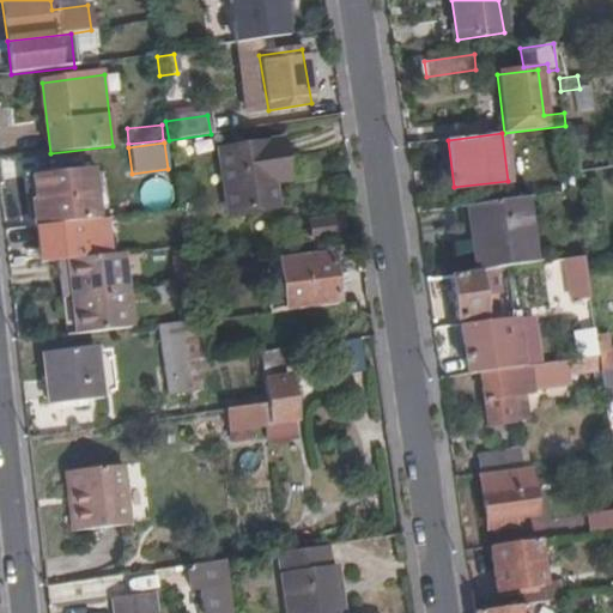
[(278,210),(274,183),(273,170),(286,169),(283,143),(220,152),(229,216),(278,210)]
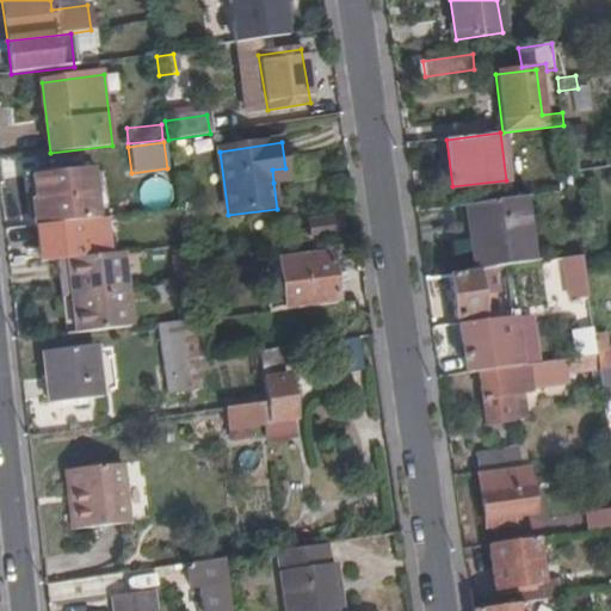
[(31,195),(39,265),(56,264),(67,263),(80,260),(75,222),(96,218),(93,191),(99,186),(97,173),(91,171),(90,168),(23,177),(25,196),(31,195)]
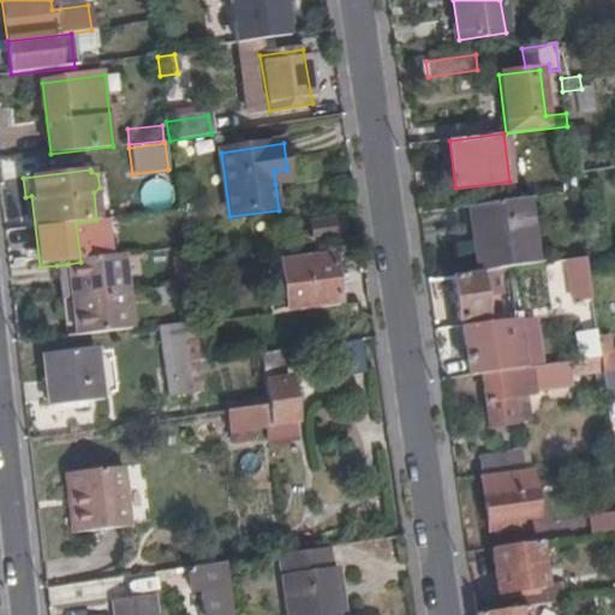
[(274,171),(275,184),(290,181),(287,169),(274,171)]
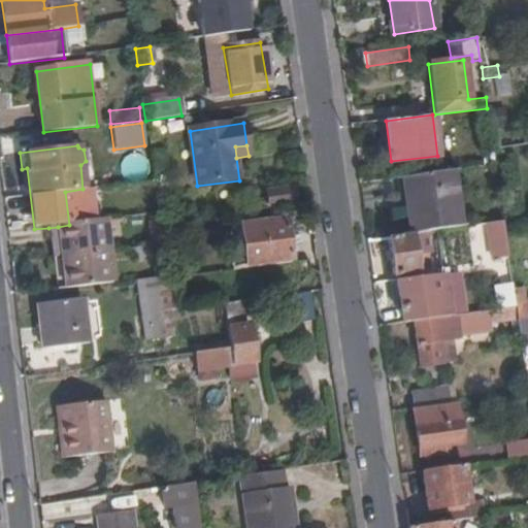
[(89,149),(84,150),(86,161),(80,165),(83,189),(95,188),(89,149)]
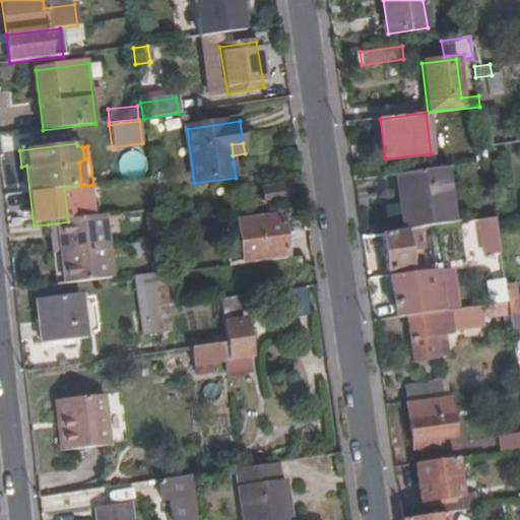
[(142,155),(121,155),(120,174),(141,174),(142,155)]
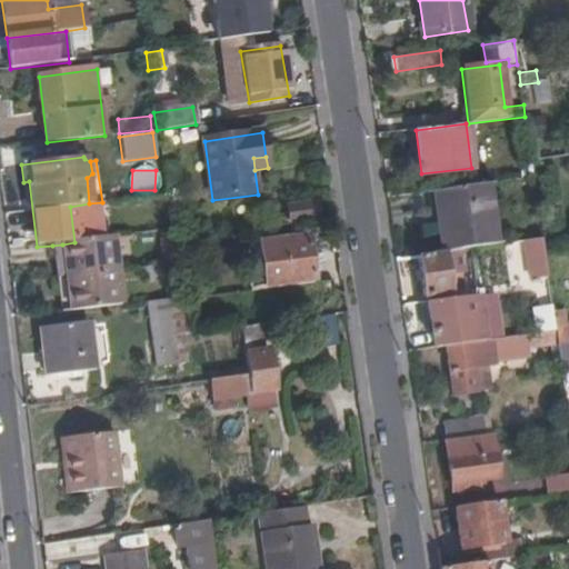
[(486,183),(433,191),(443,253),(453,252),(470,249),(495,246),(486,183)]
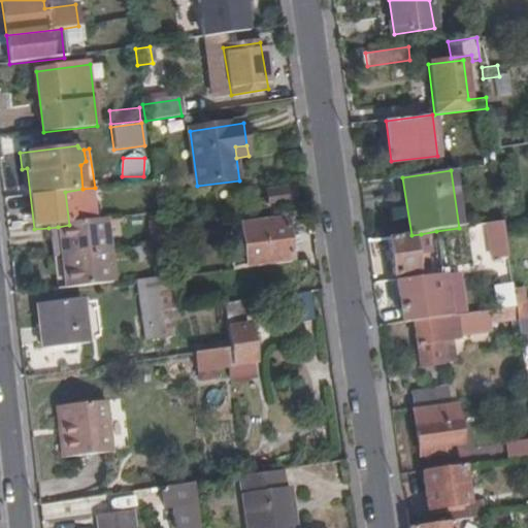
[(266,191),(268,208),(293,205),(291,189),(266,191)]
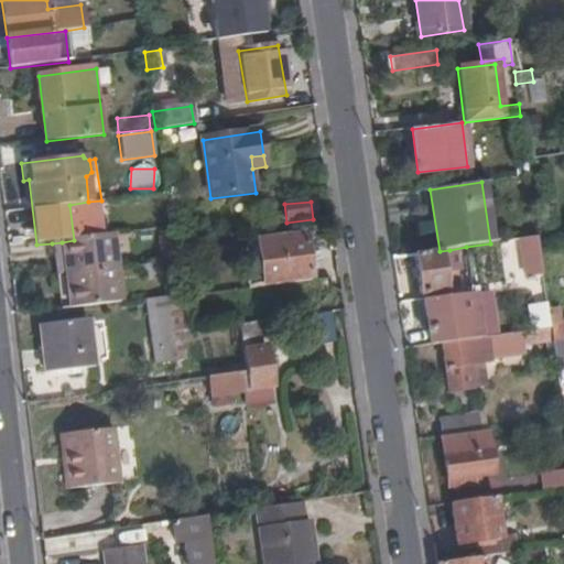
[(311,280),(304,235),(258,241),(264,286),(311,280)]
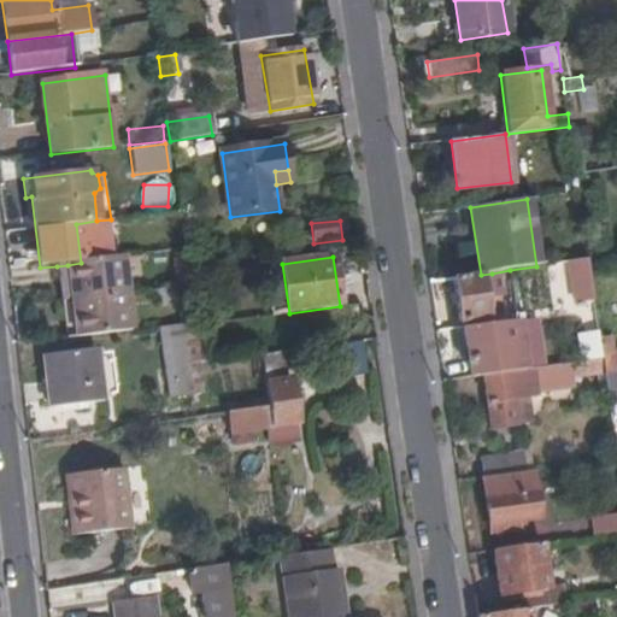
[(81,263),(68,265),(71,300),(76,336),(123,330),(115,259),(81,263)]
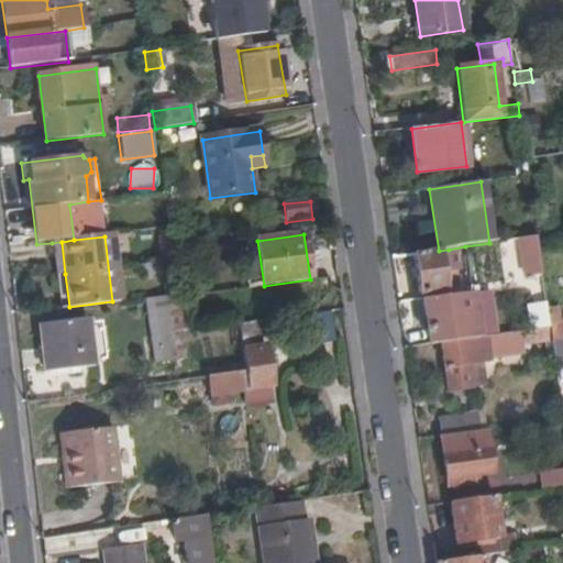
[(540,261),(537,236),(520,239),(522,253),(526,276),(534,276),(541,275),(540,261)]
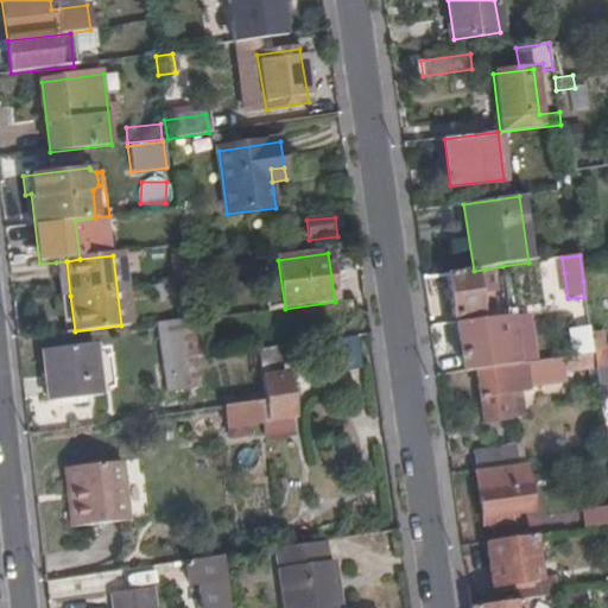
[(56,263),(61,297),(70,296),(67,261),(56,263)]
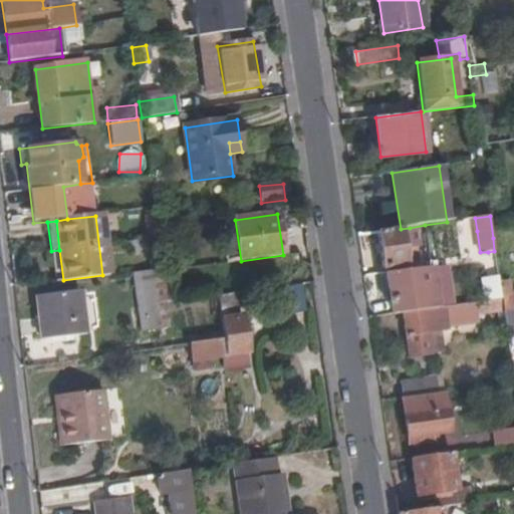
[(401,229),(377,232),(382,269),(408,266),(406,249),(413,248),(410,228),(401,229)]
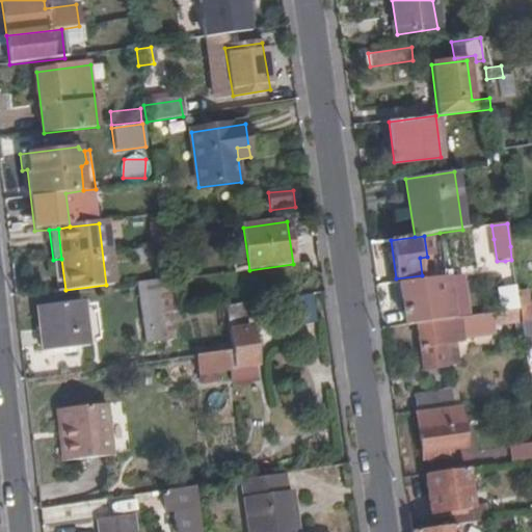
[(56,292),(65,290),(61,259),(53,260),(56,292)]
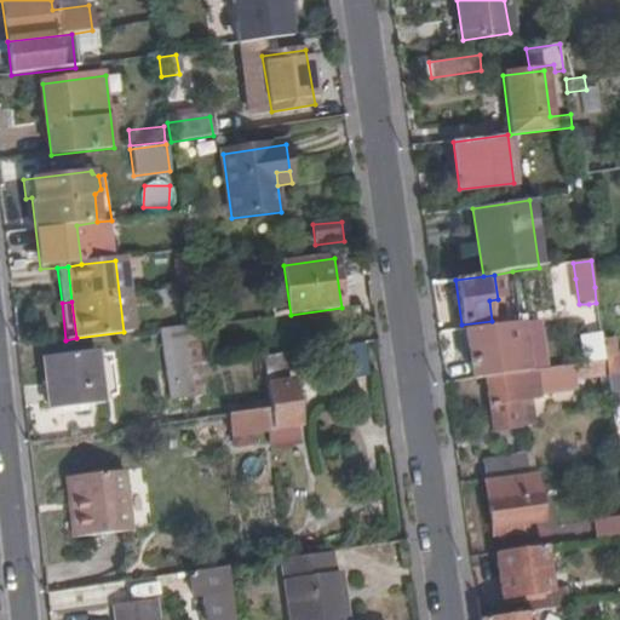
[(538,322),(520,323),(526,372),(544,369),(538,322)]
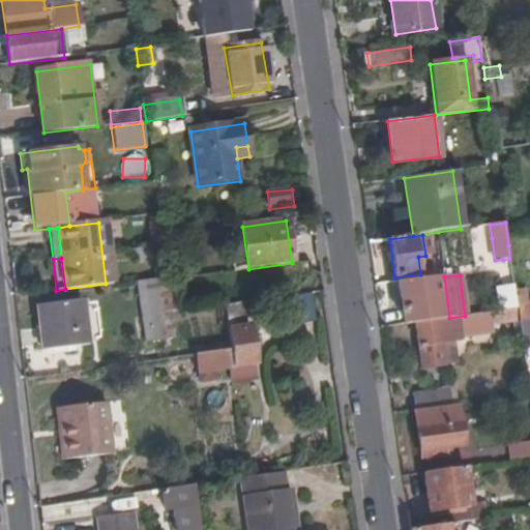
[(171,313),(167,276),(134,281),(142,344),(162,341),(158,315),(171,313)]
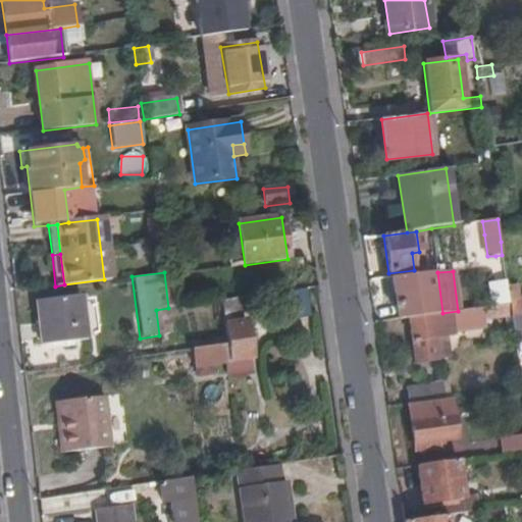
[(437,272),(390,278),(397,319),(409,318),(442,313),(437,272)]
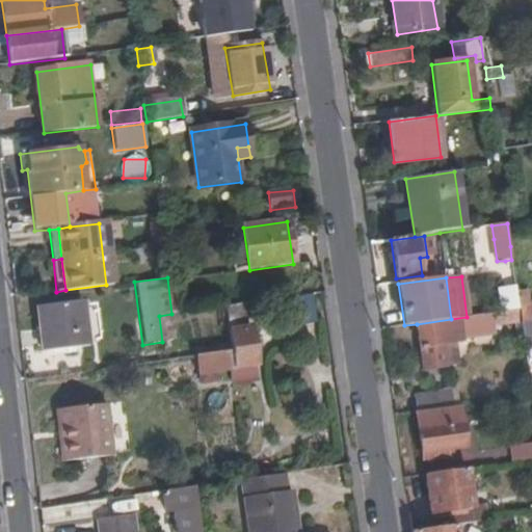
[(531,290),(516,293),(517,306),(531,302),(531,290)]
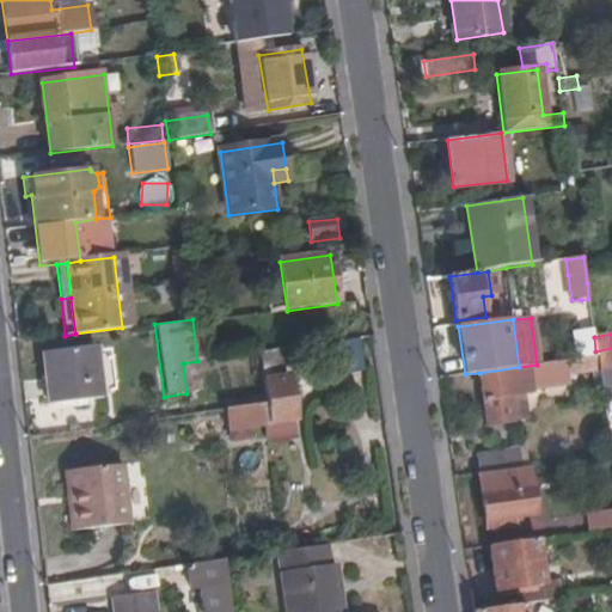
[(361,338),(347,341),(350,369),(363,367),(361,338)]
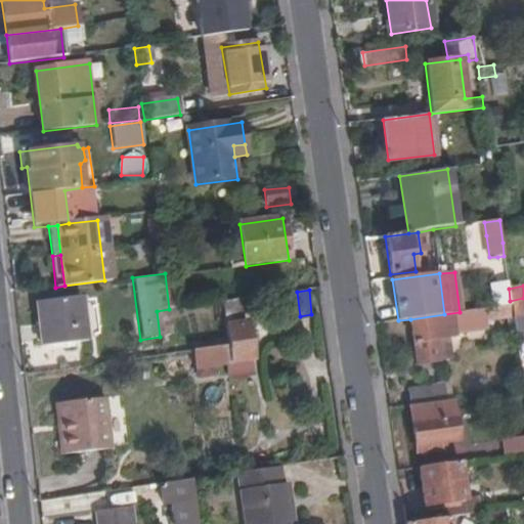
[(37,346),(85,340),(79,294),(31,300),(37,346)]
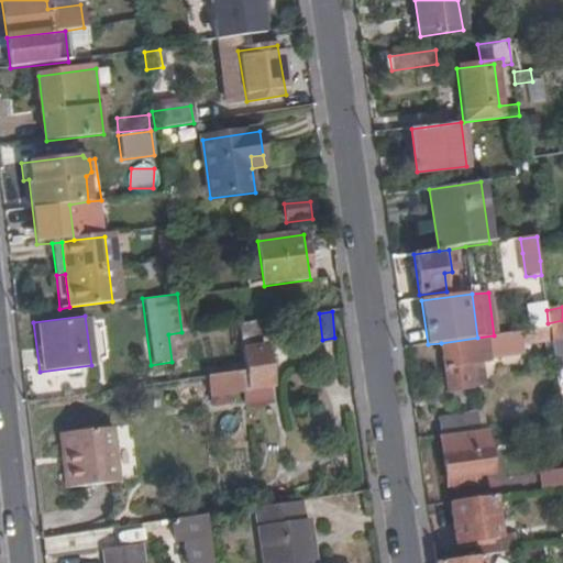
[(257,322),(238,324),(244,375),(208,379),(211,398),(229,396),(273,389),(266,349),(261,350),(257,322)]
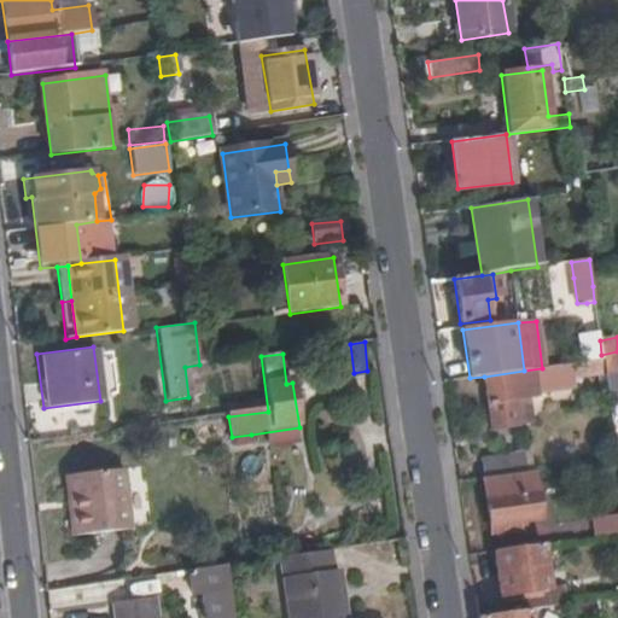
[(605,377),(605,371),(602,360),(595,361),(542,368),(524,371),(484,377),(491,432),(518,429),(514,400),(538,397),(537,386),(605,377)]
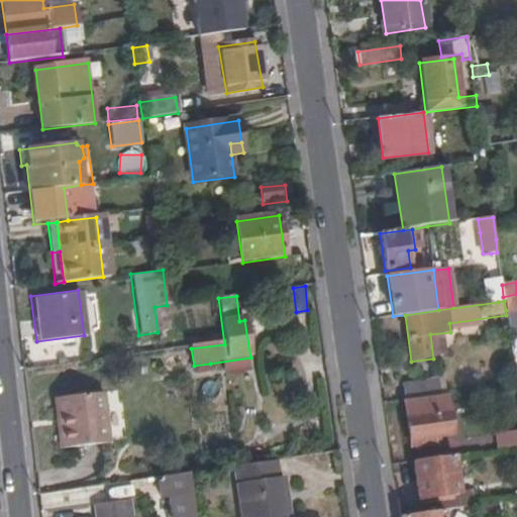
[(516,325),(516,308),(506,310),(506,315),(508,327),(516,325)]
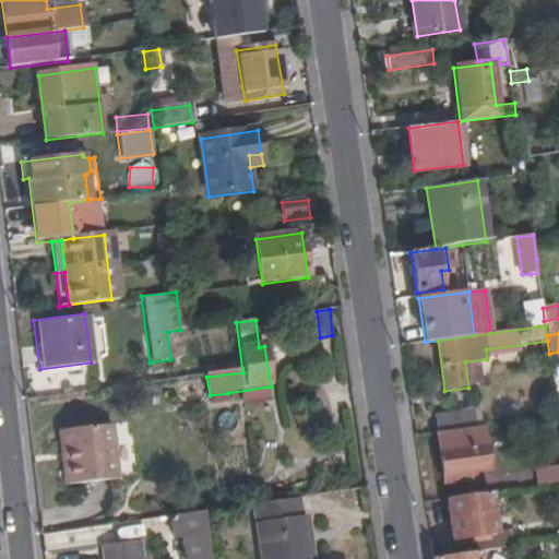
[(227,393),(210,395),(211,406),(229,404),(227,393)]
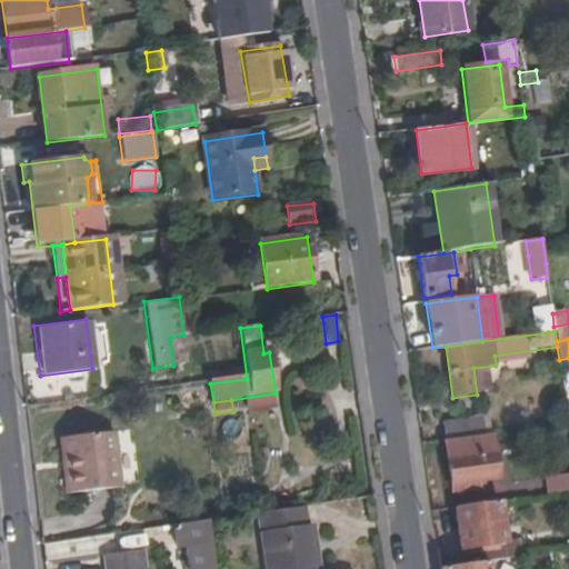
[(442,423),(445,441),(447,441),(479,436),(477,419),(442,423)]
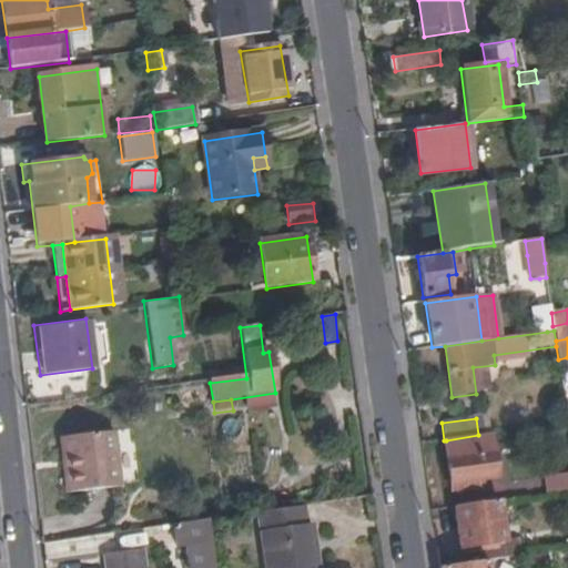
[(112,434),(66,440),(70,469),(63,470),(67,497),(121,489),(112,434)]
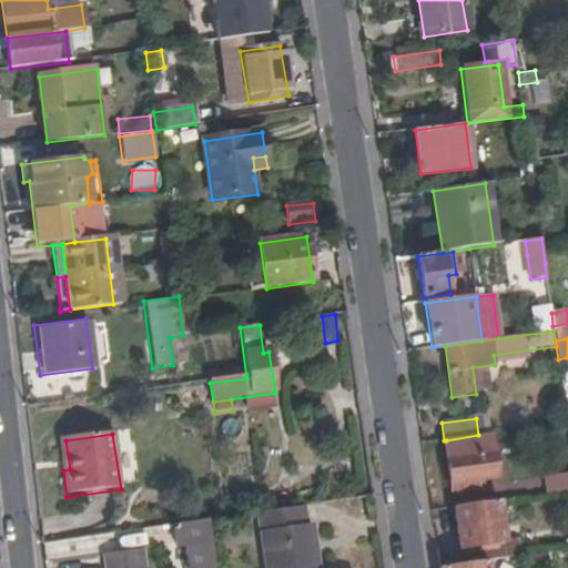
[(478,435),(446,440),(453,490),(477,487),(476,480),(496,478),(490,434),(478,435)]
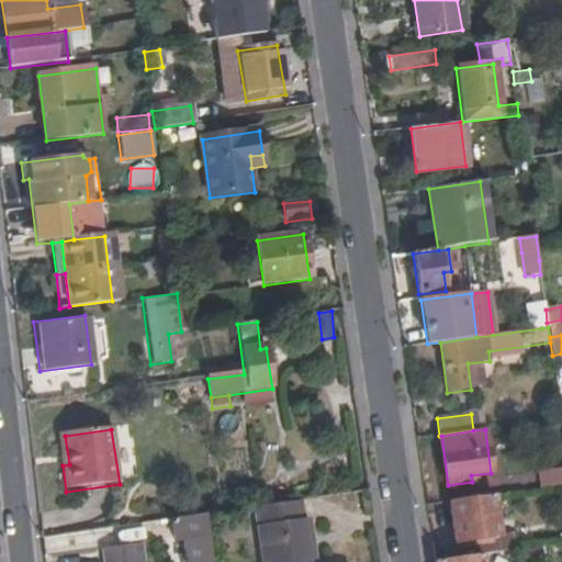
[(69,464),(65,436),(58,437),(63,465),(69,464)]
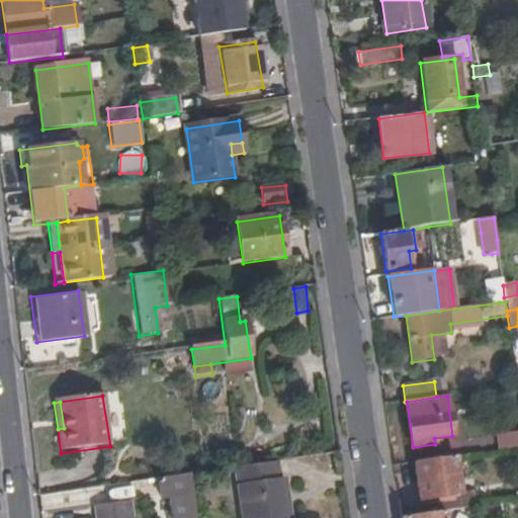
[(497,451),(517,447),(517,432),(496,435),(497,451)]
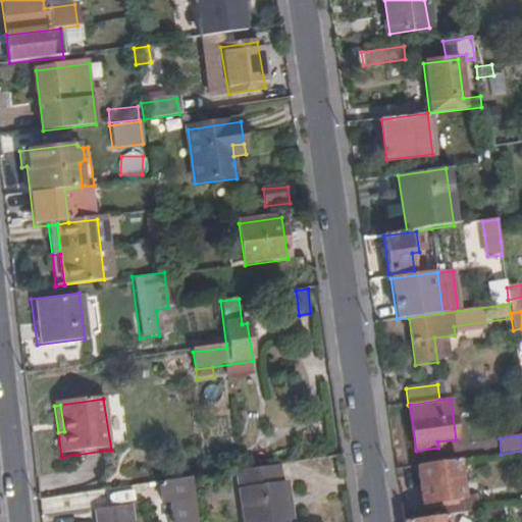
[(448,517),(466,514),(458,460),(417,467),(423,505),(439,503),(441,518),(448,517)]
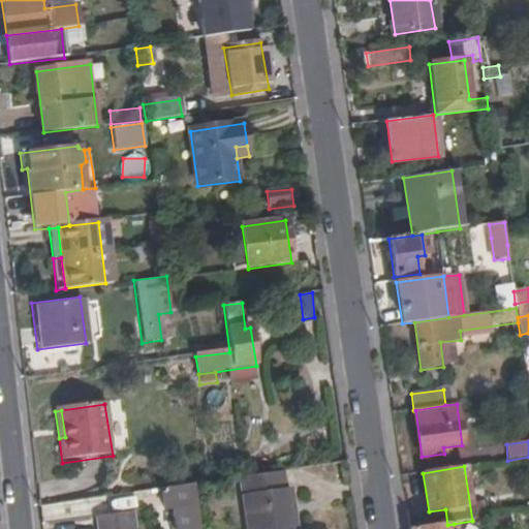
[(285,490),(283,471),(243,477),(248,528),(294,528),(289,489),(285,490)]
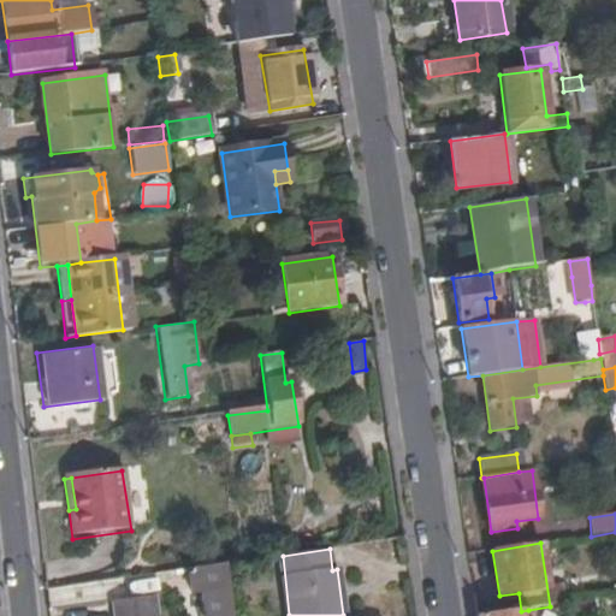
[(231,615),(224,564),(213,567),(188,569),(191,596),(201,593),(203,615),(231,615)]
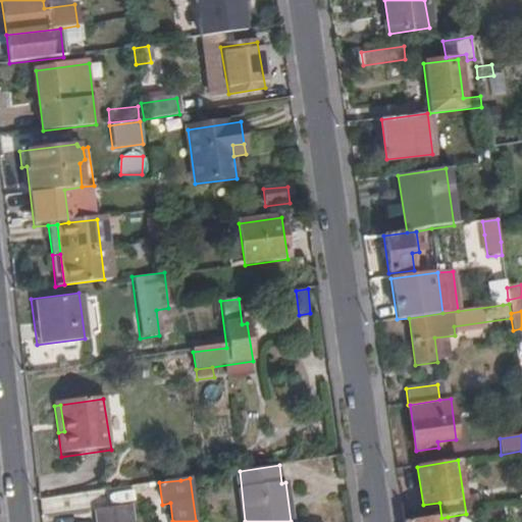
[(132,521),(131,505),(95,510),(97,521),(132,521)]
